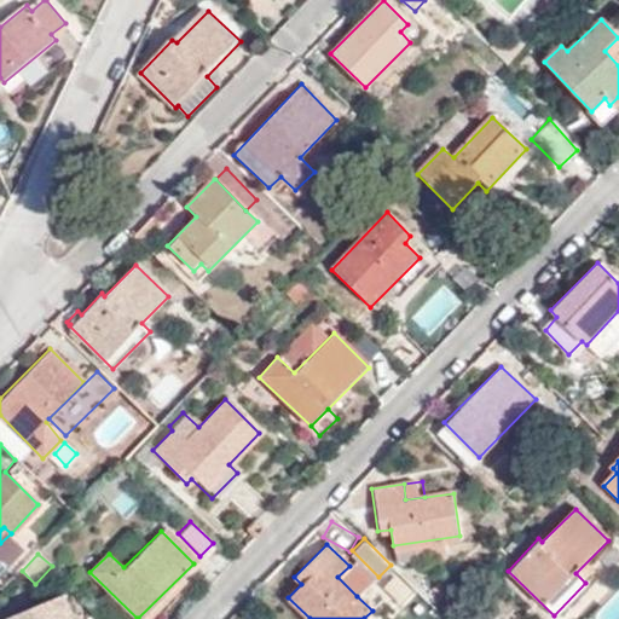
[(337,577),(357,596),(368,584),(350,566),(337,577)]
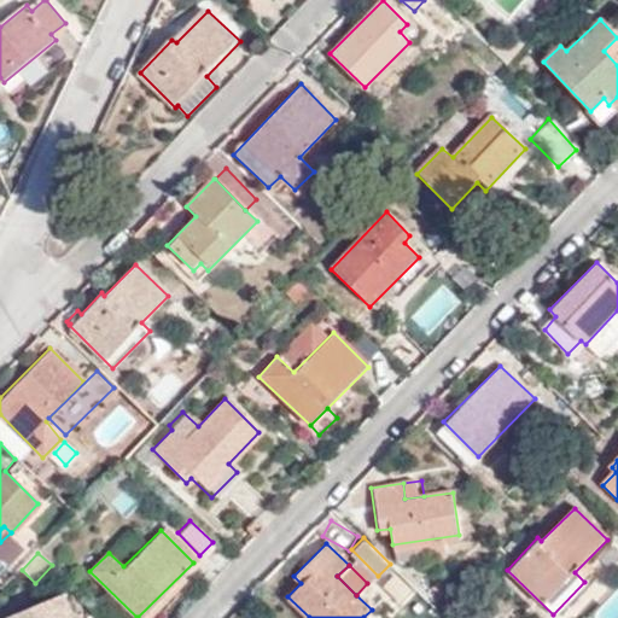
[(13,612),(0,617),(70,617),(60,594),(38,604),(33,592),(9,601),(13,612)]
